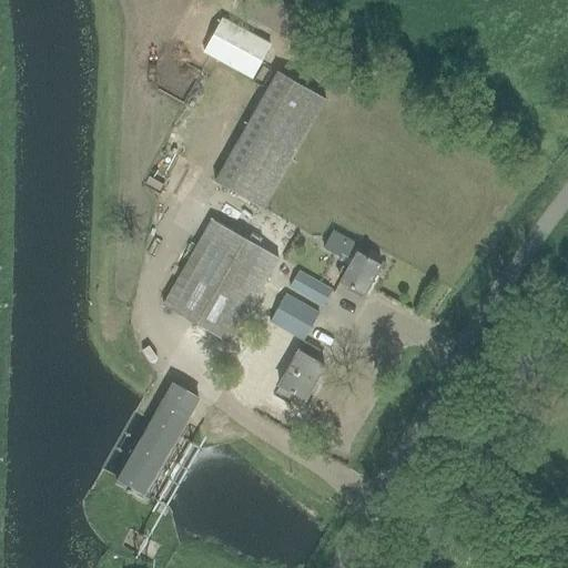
[(204,52),(253,78),(271,46),(222,19),(204,52)]
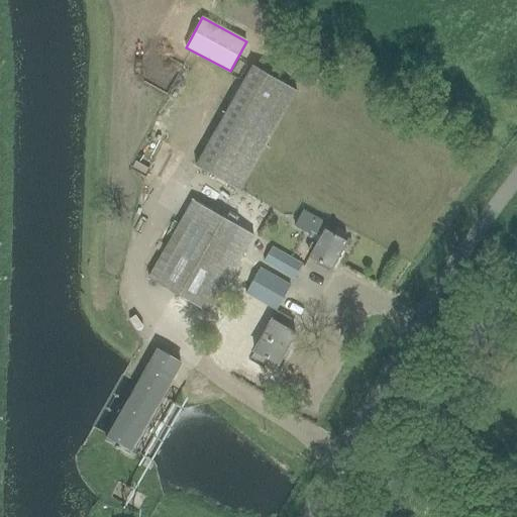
[(253,66),(196,166),(240,191),(298,91),(253,66)]
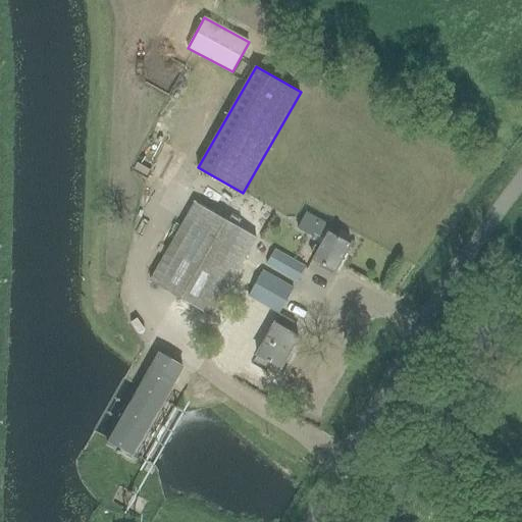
[(214,315),(258,237),(198,203),(154,281),(214,315)]
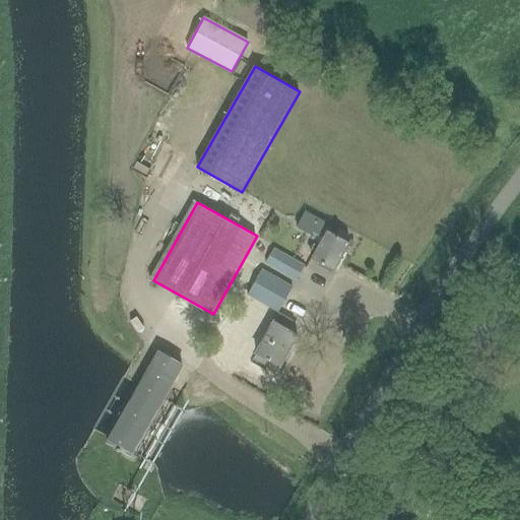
[(312,257),(335,270),(351,242),(332,231),(334,226),(308,212),(299,228),(312,235),(313,232),(323,237),(312,257)]
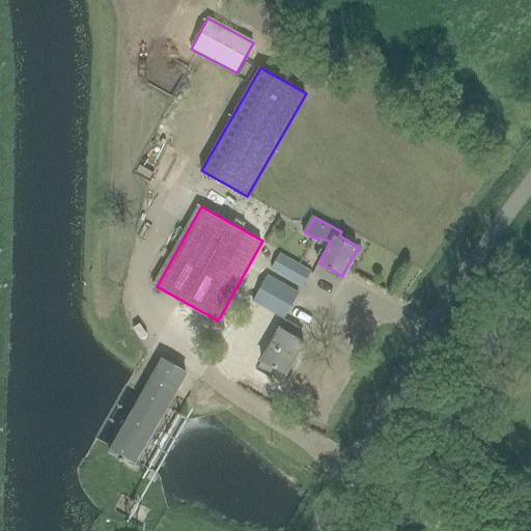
[(280,253),(271,269),(303,286),(312,271),(280,253)]
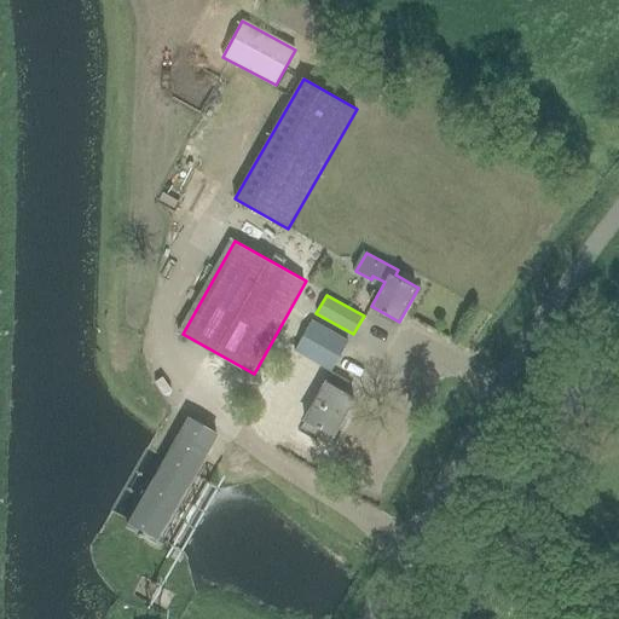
[(350,341),(313,320),(295,351),(333,372),(350,341)]
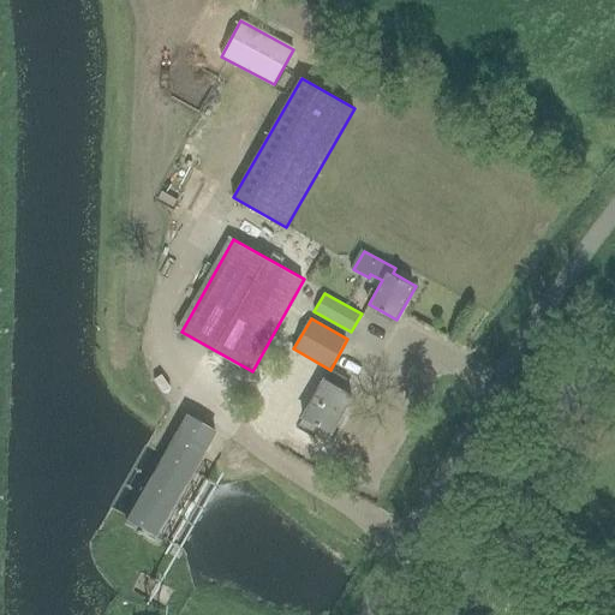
[(333,433),(354,394),(327,380),(306,417),(333,433)]
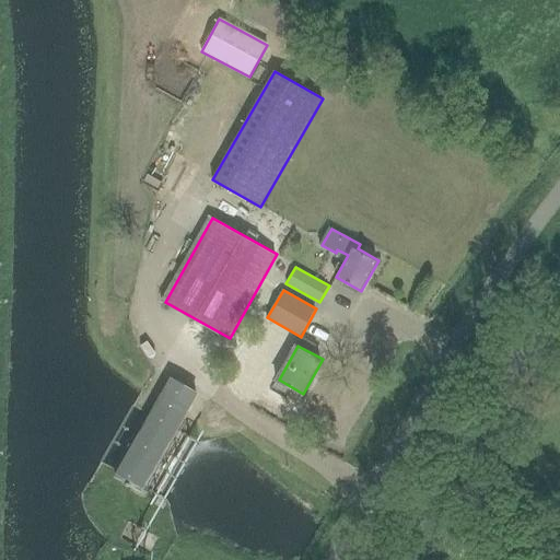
[(143,491),(200,394),(175,378),(118,477),(128,483),(126,487),(130,489),(132,486),(143,491)]
